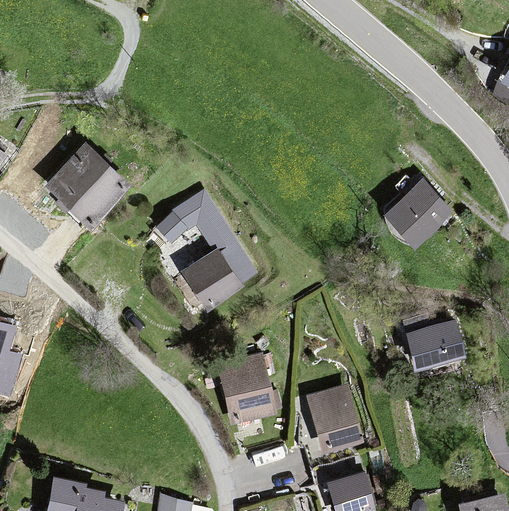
[(125,185),(84,145),(45,184),(87,225),(125,185)]
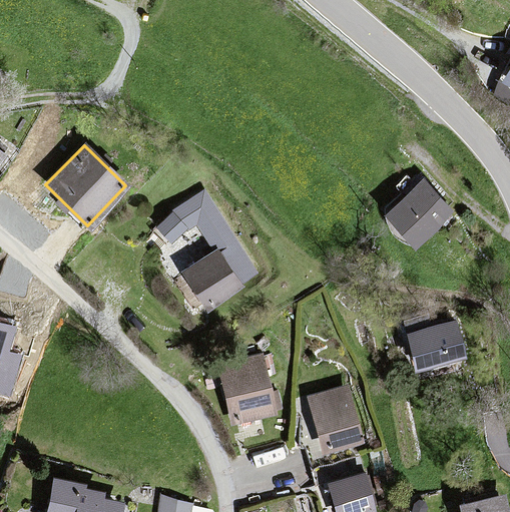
[(451,211),(421,179),(386,211),(416,244),(451,211)]
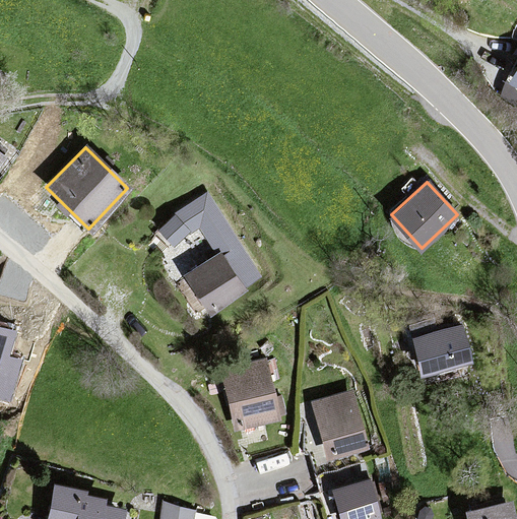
[(189,232),(174,217),(158,234),(174,248),(189,232)]
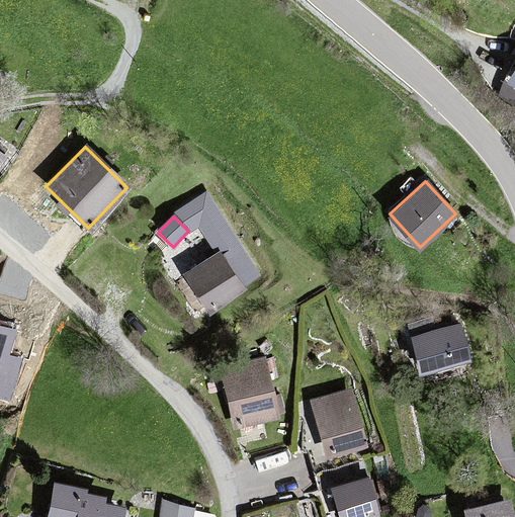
[(243,288),(222,252),(185,273),(207,310),(243,288)]
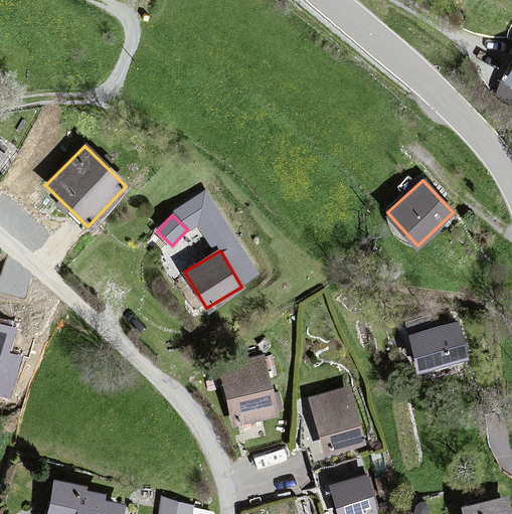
[(459,321),(407,331),(414,368),(466,359),(459,321)]
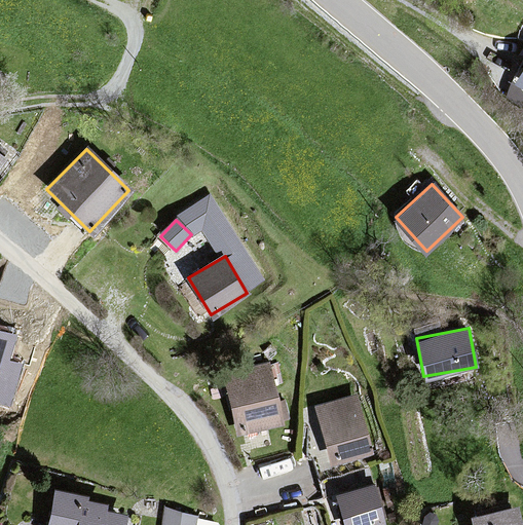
[(0,390),(7,392),(17,342),(0,338),(0,390)]
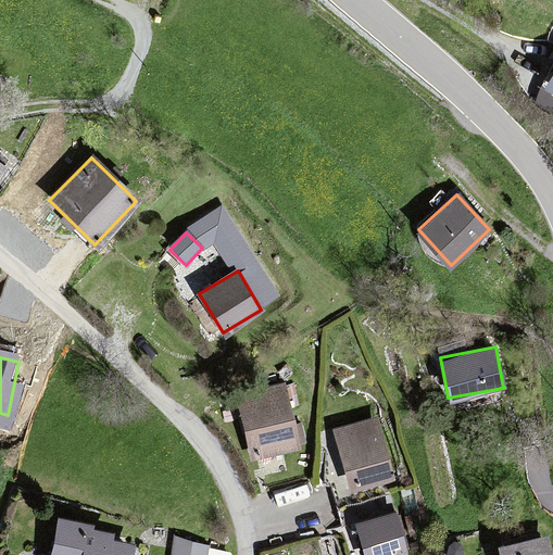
[(286,385),(237,396),(251,457),(301,446),(286,385)]
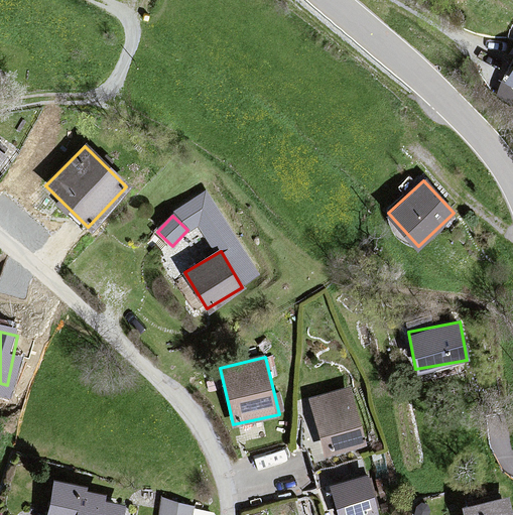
[(364,443),(350,389),(311,399),(326,454),(364,443)]
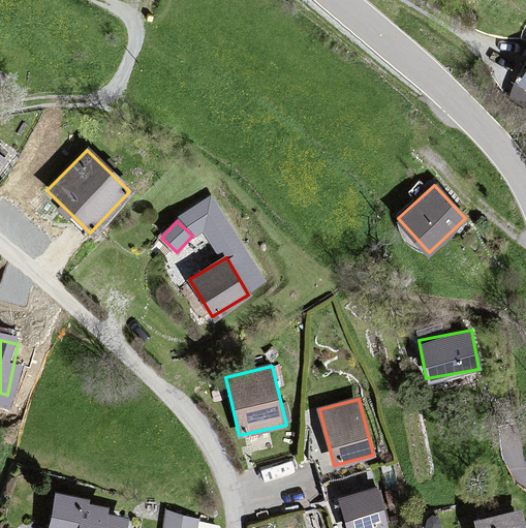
[(377,485),(338,496),(346,527),(390,527),(377,485)]
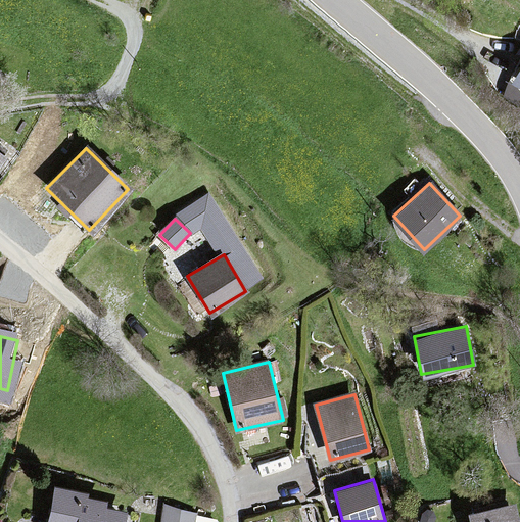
[(86,493),(52,487),(45,521),(119,521),(122,511),(103,507),(104,501),(85,497),(86,493)]
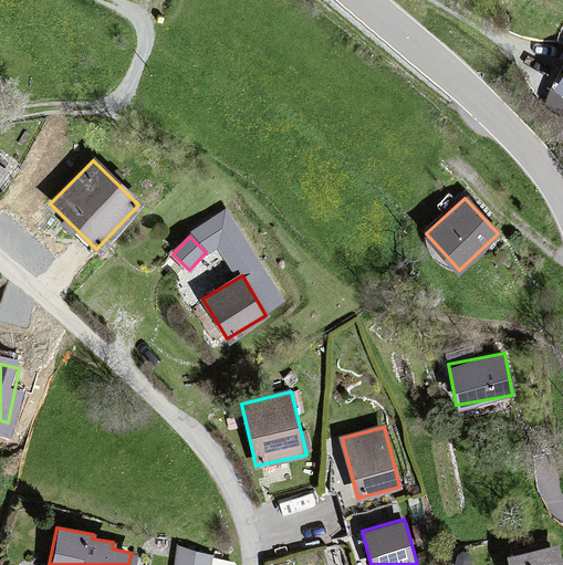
[(559,564),(555,546),(507,556),(508,564),(559,564)]
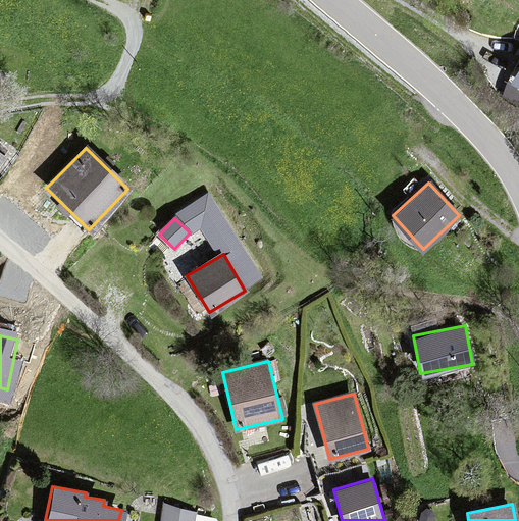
[(193,520),(195,511),(164,508),(162,520),(193,520)]
